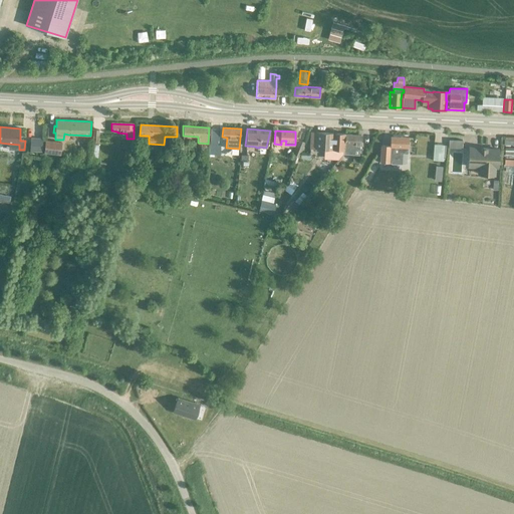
[(310,144),(309,149),(312,149),(324,150),(323,160),(337,161),(343,154),(343,151),(344,134),(316,133),(316,143),(312,144),(310,144)]
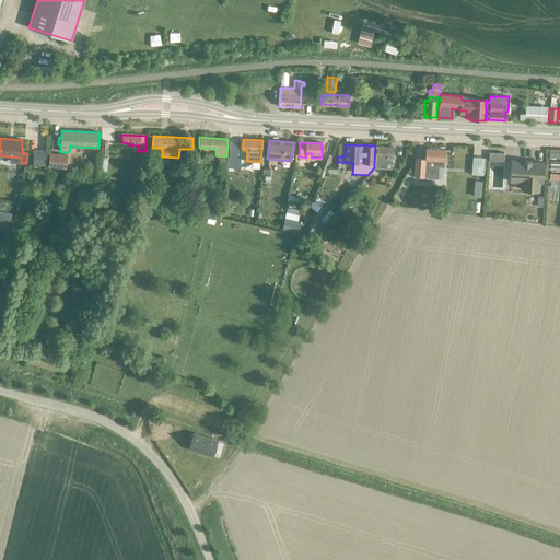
[(375,146),(374,164),(374,167),(392,168),(394,147),(375,146)]
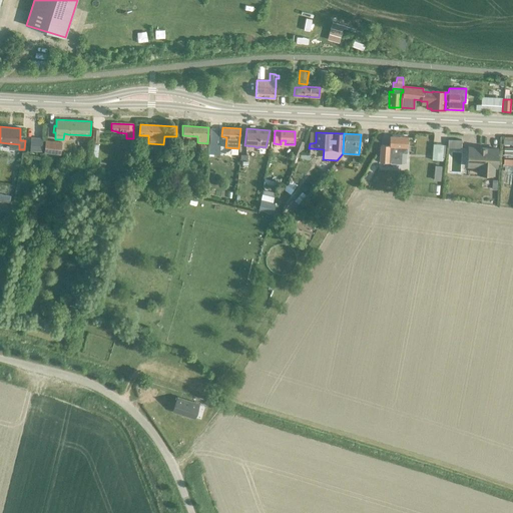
[(391,162),(391,163),(401,164),(402,153),(407,153),(407,147),(408,147),(408,137),(390,136),(389,146),(381,146),(380,162),(391,162)]
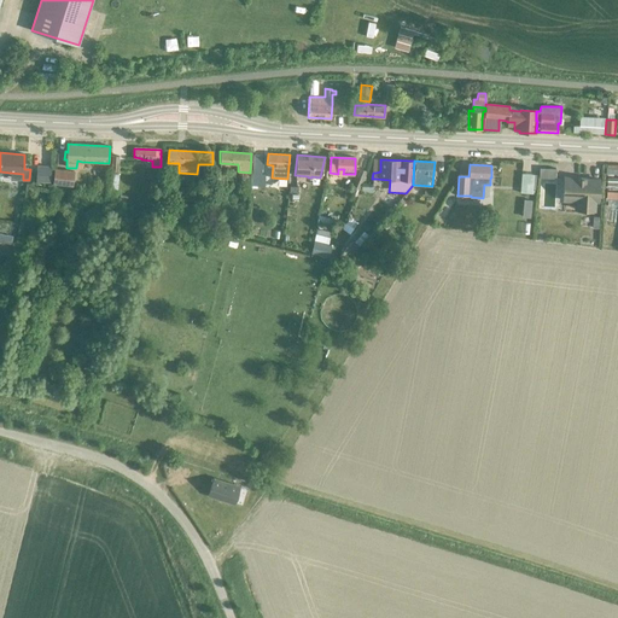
[(36,168),(36,182),(50,182),(51,168),(36,168)]
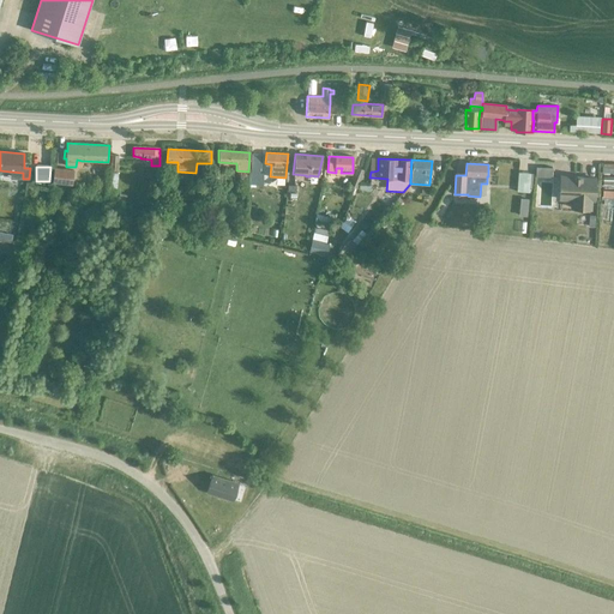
[(536,167),(536,176),(541,176),(552,178),(552,167),(541,167),(536,167)]
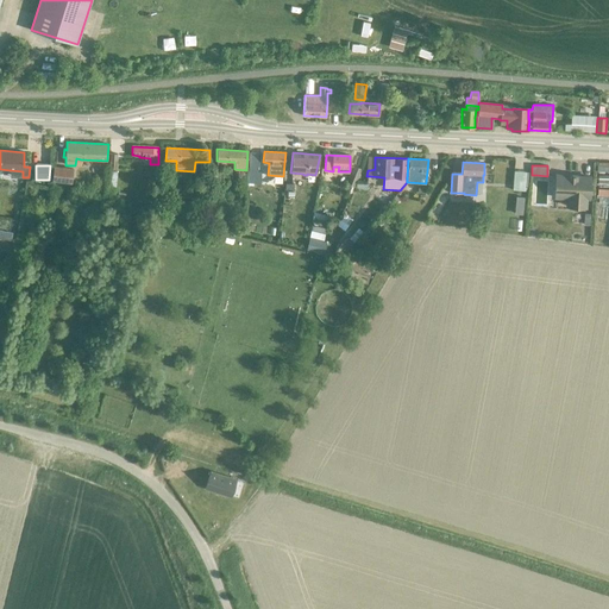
[(54,167),(51,182),(71,183),(73,169),(54,167)]
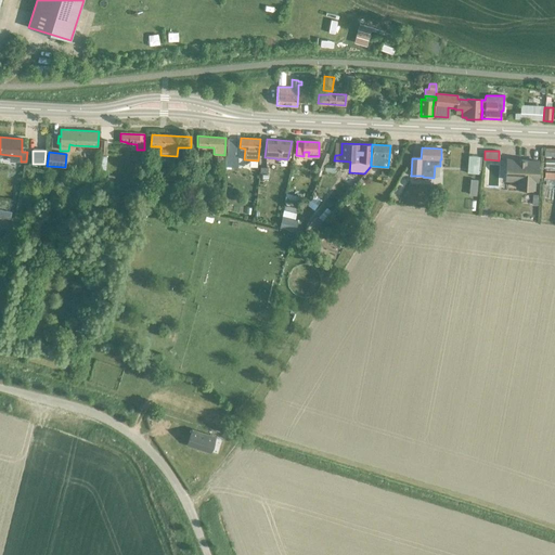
[(330,155),(323,152),(317,168),(323,170),(330,155)]
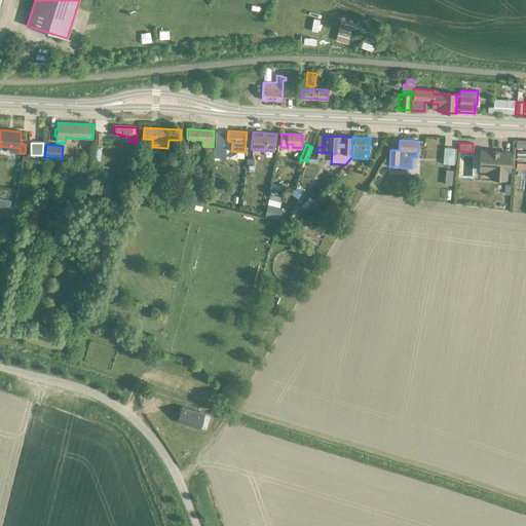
[(225,157),(226,148),(214,147),(213,153),(219,153),(219,157),(225,157)]
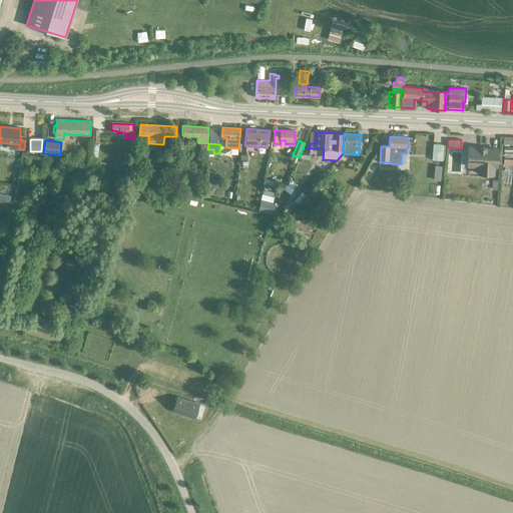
[(442,160),(443,144),(433,143),(432,159),(442,160)]
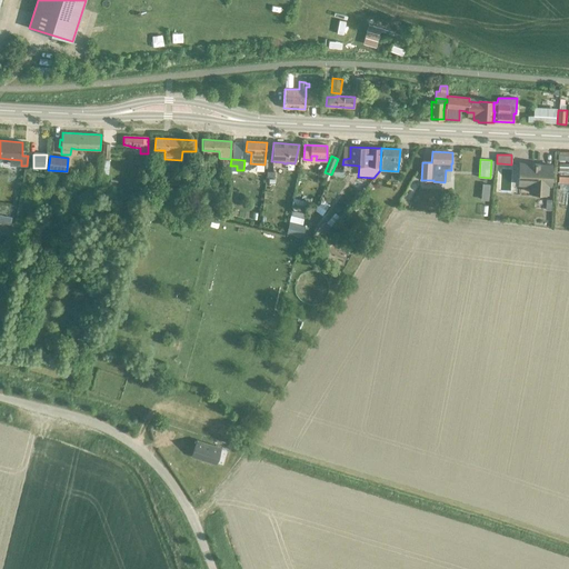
[(551,166),(520,165),(519,185),(530,185),(530,193),(547,193),(548,182),(550,182),(551,166)]
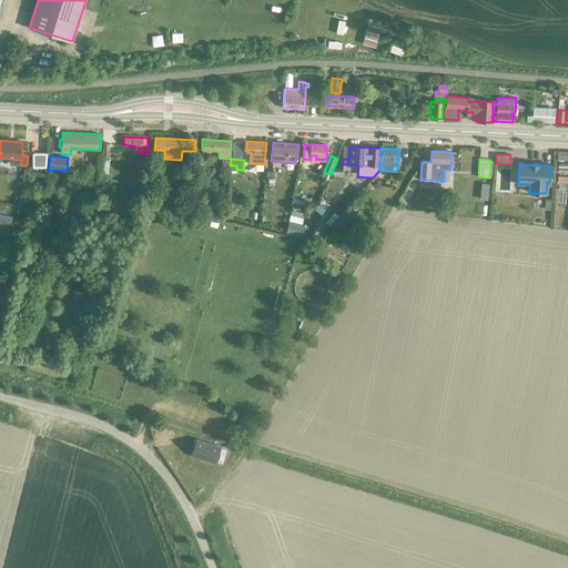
[(368,182),(363,189),(367,192),(373,185),(368,182)]
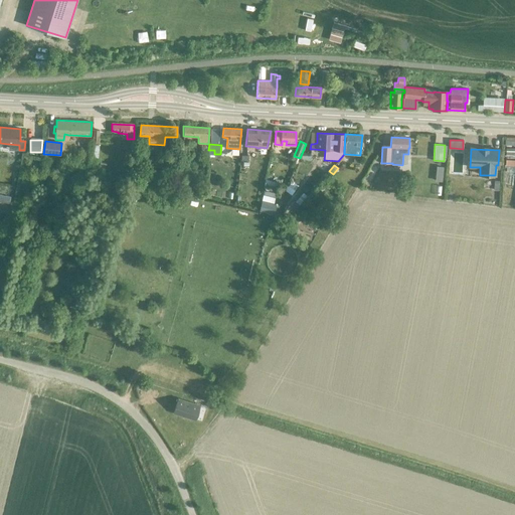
[(266,179),(265,185),(277,188),(279,182),(266,179)]
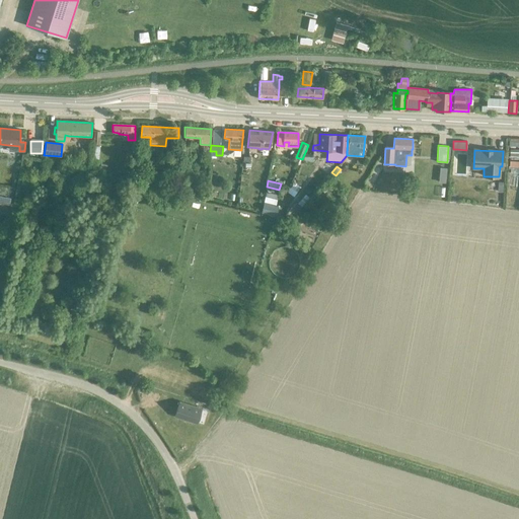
[(297,202),(285,215),(291,220),(302,207),(309,198),(305,195),(298,203),(297,202)]
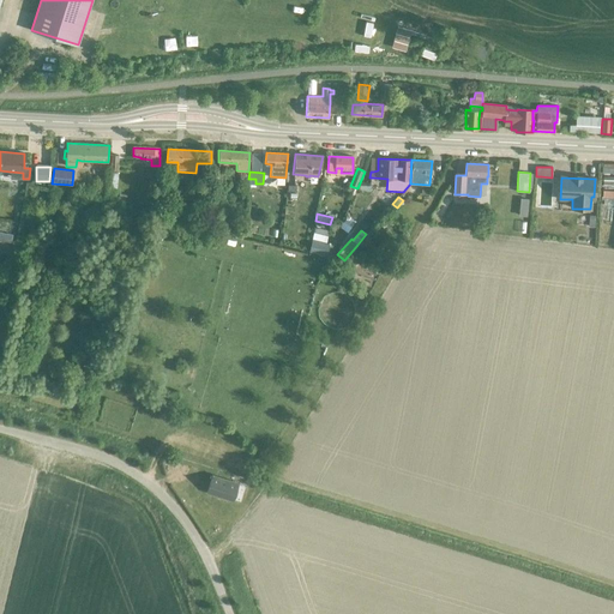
[(0,232),(0,240),(11,242),(12,235),(0,232)]
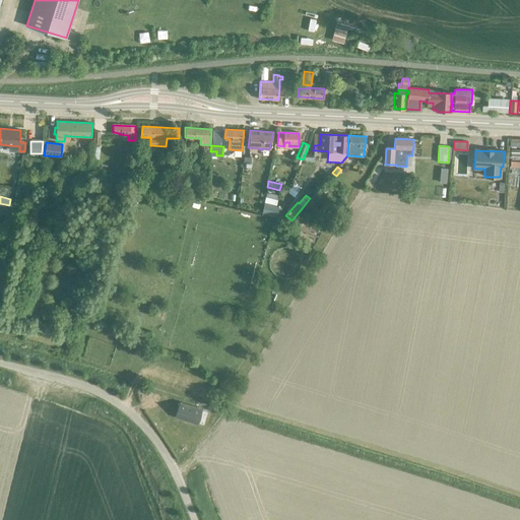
[(278,206),(264,202),(262,212),(276,216),(278,206)]
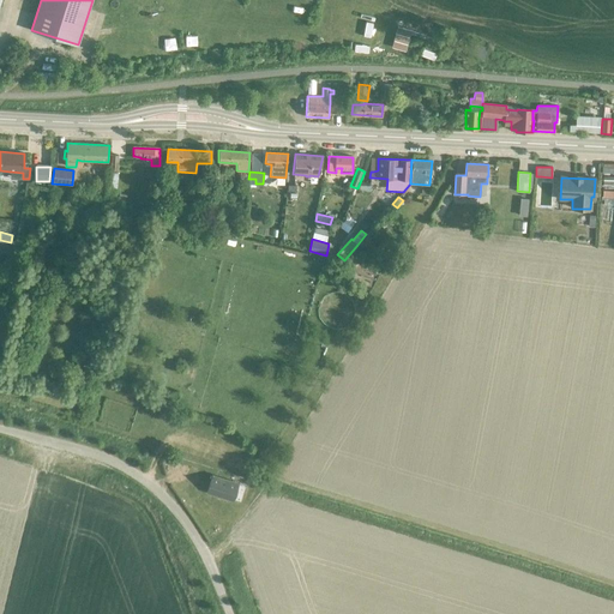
[(212,476),(206,493),(233,500),(238,485),(212,476)]
